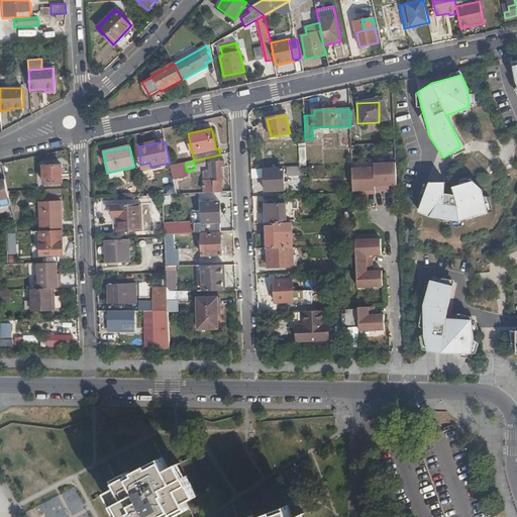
[(204,172),(205,194),(223,193),(222,167),(225,167),(224,162),(209,163),(209,172),(204,172)]
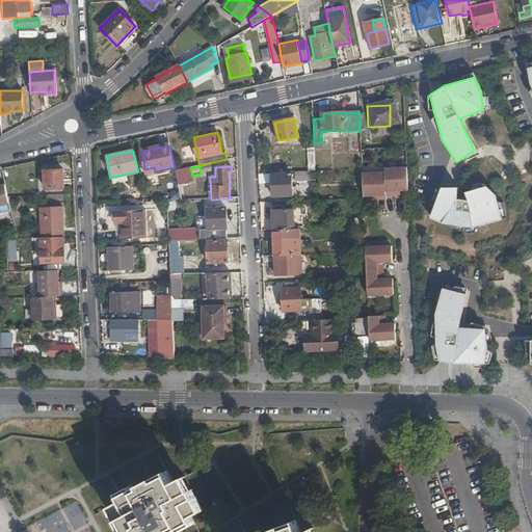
[(190,168),(176,171),(178,184),(193,182),(192,176),(190,168)]
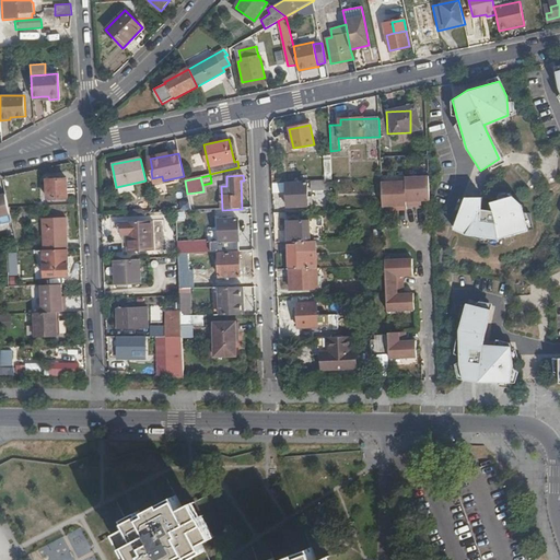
[(68,198),(67,179),(47,181),(47,199),(68,198)]
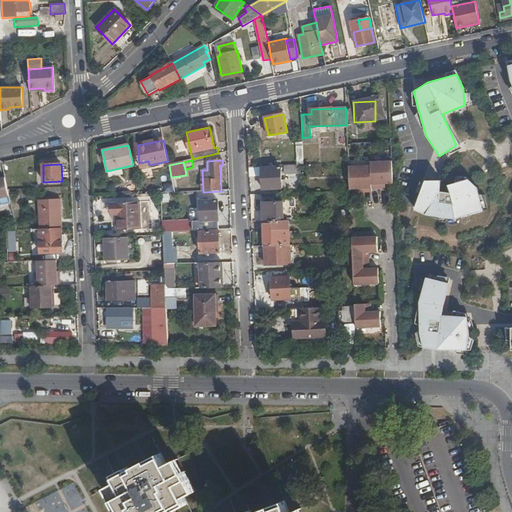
[(301,174),(301,164),(296,165),(284,165),(284,174),(301,174)]
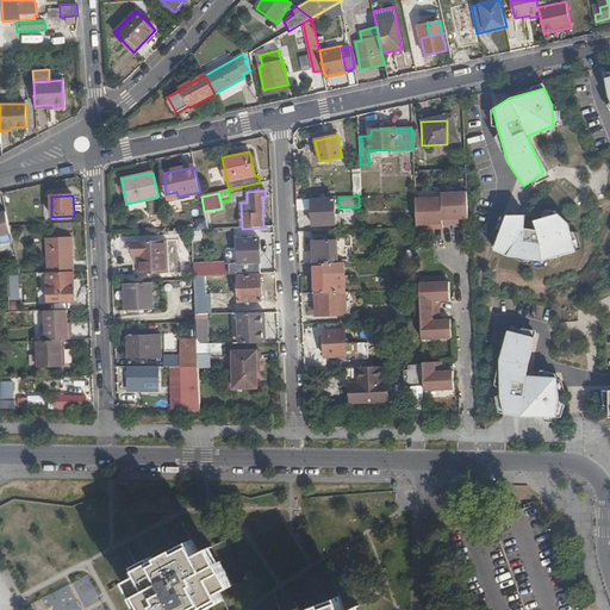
[(468,195),(442,197),(442,200),(443,223),(453,223),(453,218),(468,217),(468,195)]
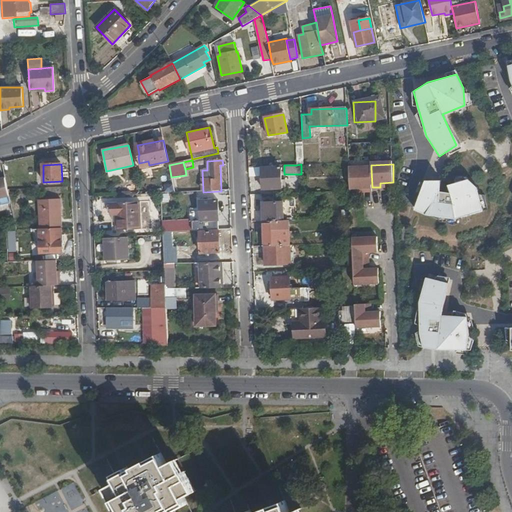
[(261,167),(249,167),(249,176),(261,176),(261,168),(261,167)]
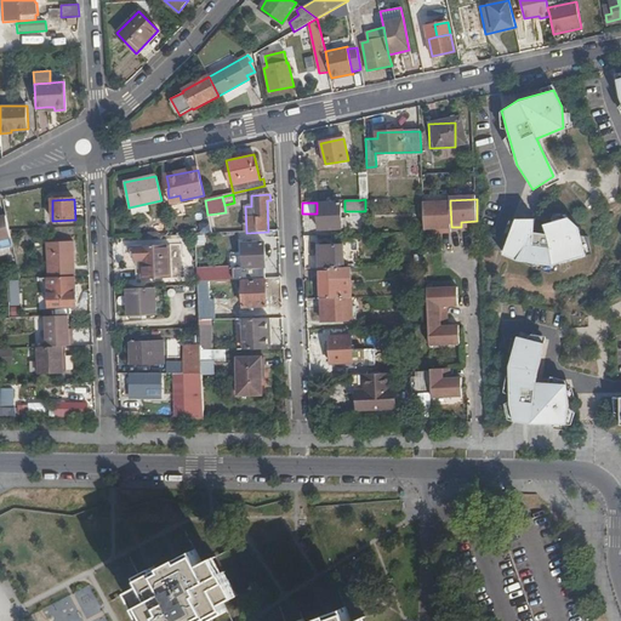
[(343,228),(342,203),(317,204),(317,214),(318,229),(343,228)]
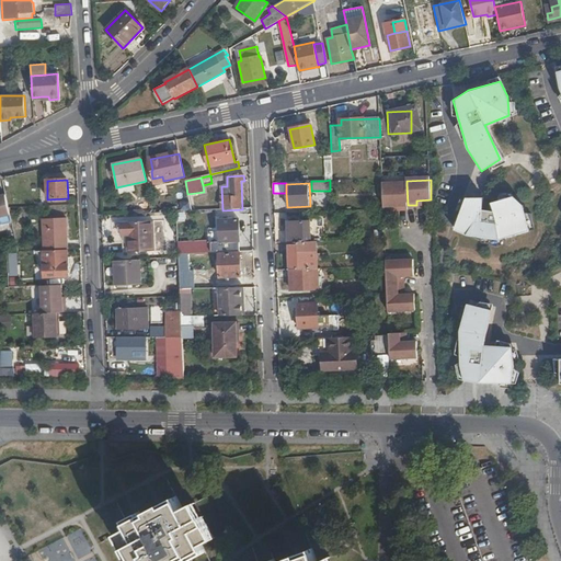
[(407,184),(382,185),(384,206),(399,205),(399,209),(408,209),(408,205),(407,184)]
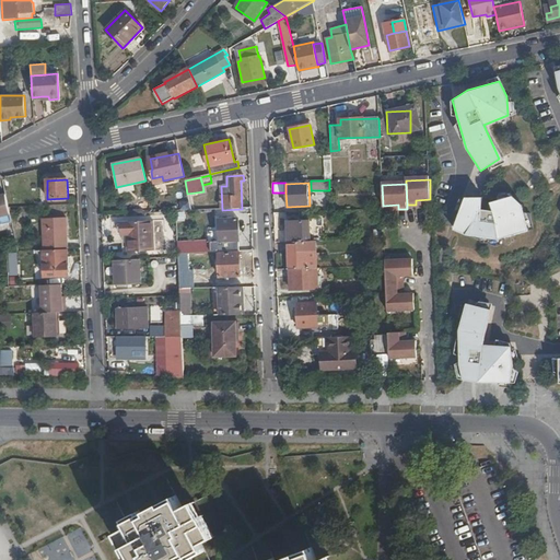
[(0,217),(11,214),(9,207),(7,195),(0,196),(0,217)]
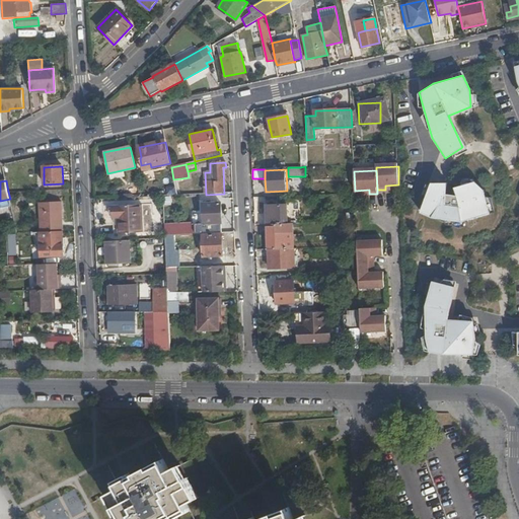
[(445,182),(429,182),(418,213),(430,217),(460,222),(489,214),(482,191),(473,181),(452,189),(455,197),(445,195),(445,182)]
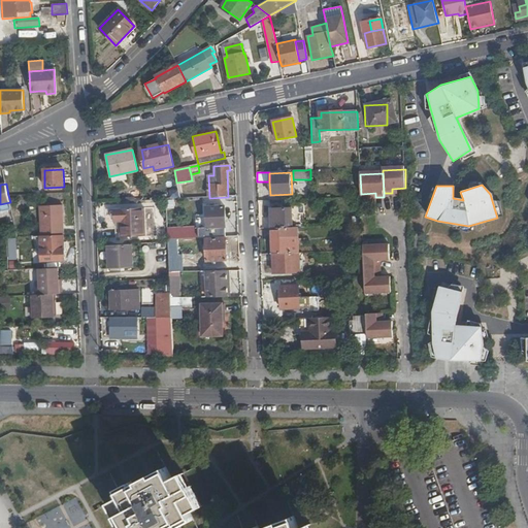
[(196,219),(196,228),(198,228),(207,228),(206,207),(210,207),(210,203),(202,203),(203,219),(196,219)]
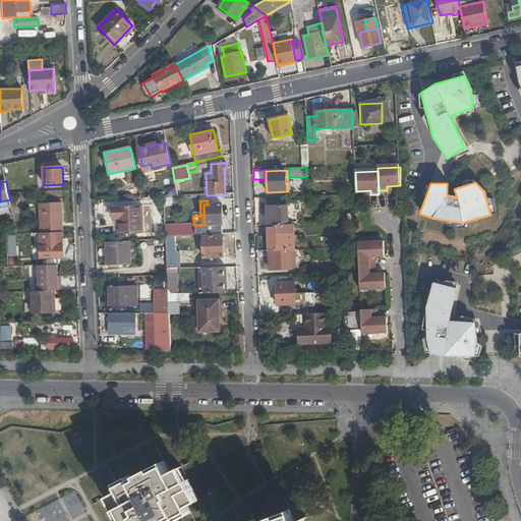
[(62,228),(61,204),(43,205),(44,220),(53,220),(53,228),(62,228)]
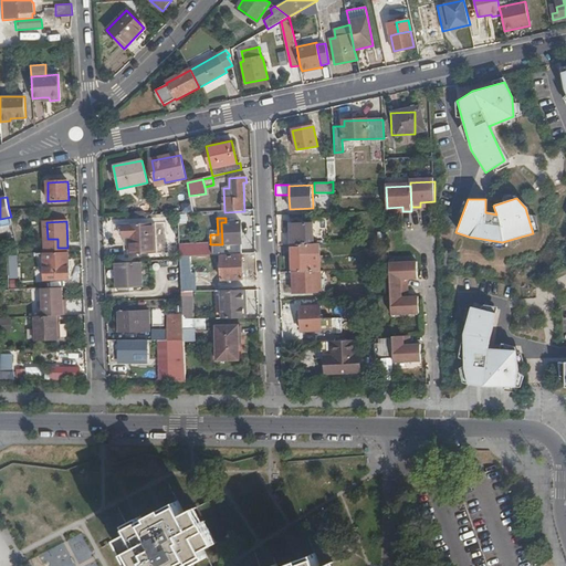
[(242,253),(241,221),(226,222),(221,222),(222,244),(212,244),(213,254),(242,253)]
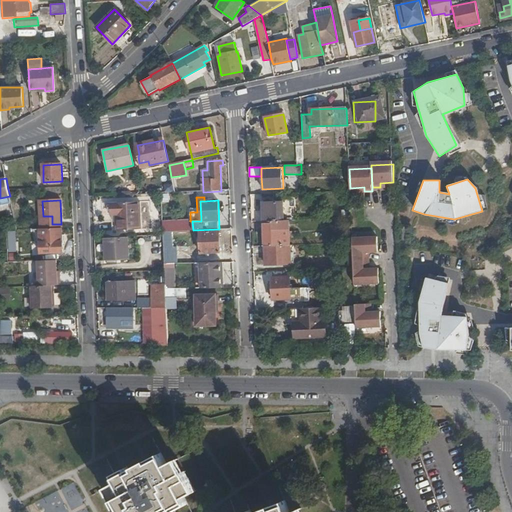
[(37,201),(39,229),(61,228),(61,224),(52,224),(52,216),(43,216),(42,201),(37,201)]
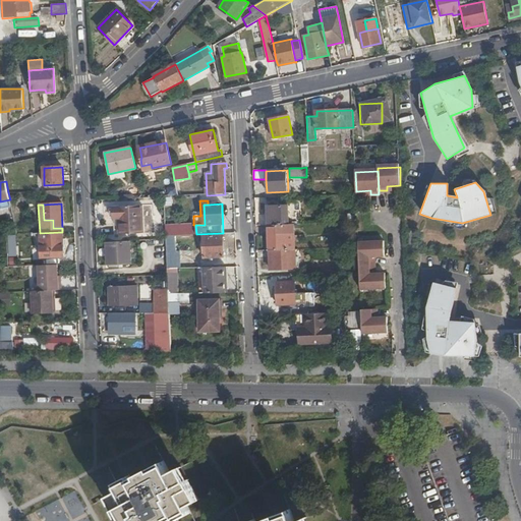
[(267,206),(268,225),(287,224),(287,216),(287,205),(267,206)]
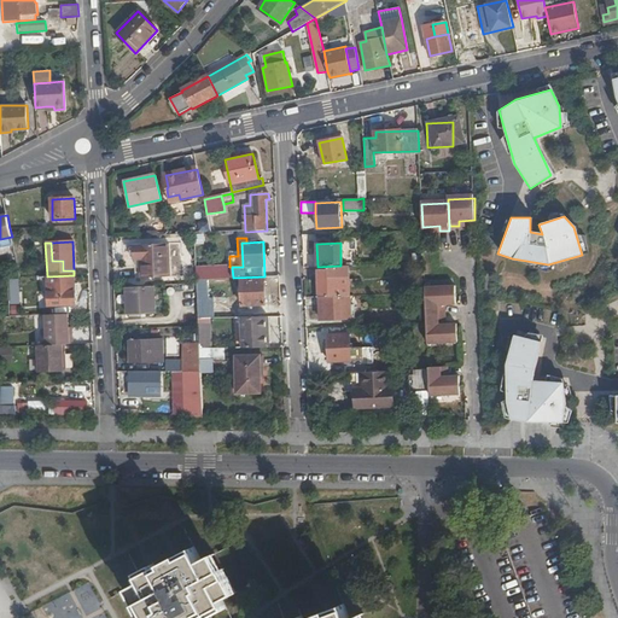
[(170,277),(169,244),(133,245),(133,261),(139,260),(140,278),(170,277)]
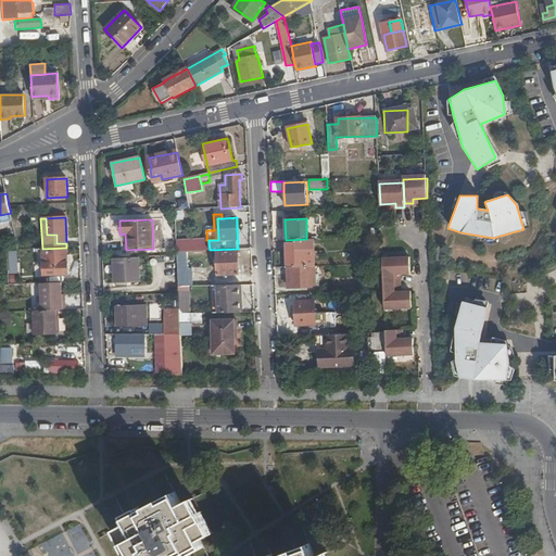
[(394,242),(395,226),(382,225),(382,242),(394,242)]
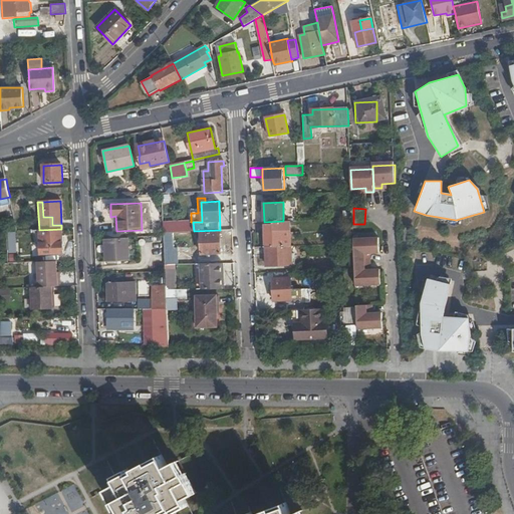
[(343,219),(352,218),(352,211),(343,211),(343,219)]
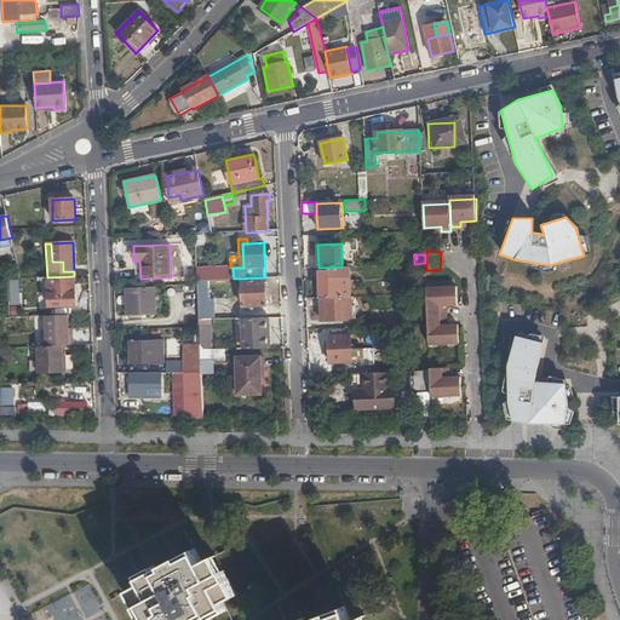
[(319,268),(320,298),(350,297),(349,267),(345,267),(342,267),(319,268)]
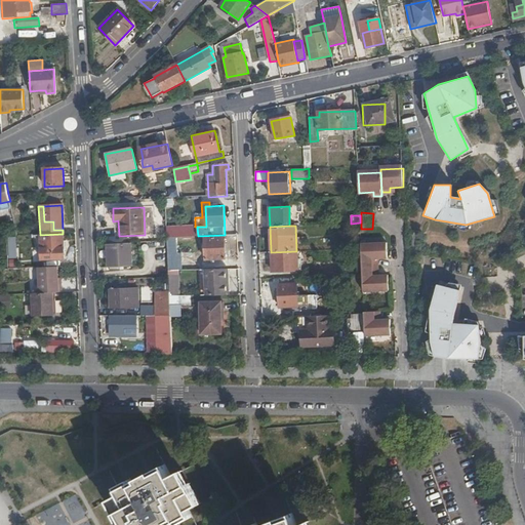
[(65,259),(65,234),(63,234),(40,235),(41,248),(41,260),(65,259)]
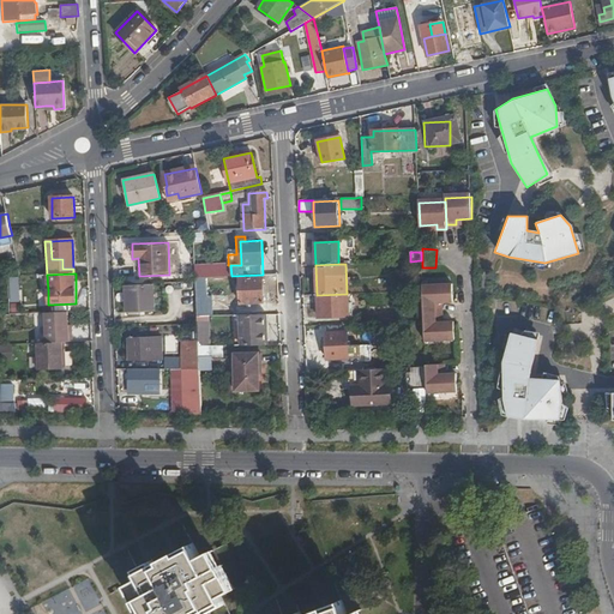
[(20,277),(11,277),(11,302),(22,302),(20,277)]
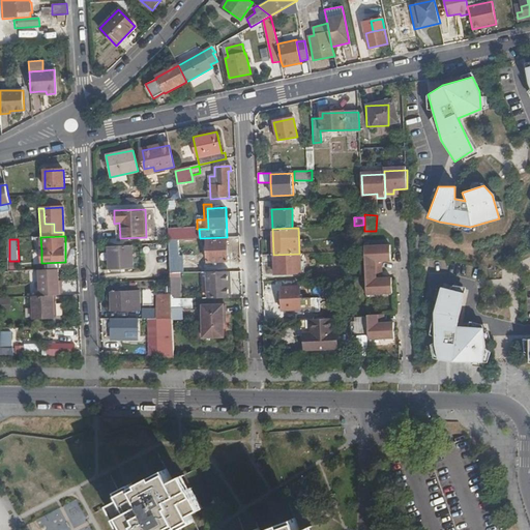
[(228,261),(228,239),(206,240),(207,262),(228,261)]
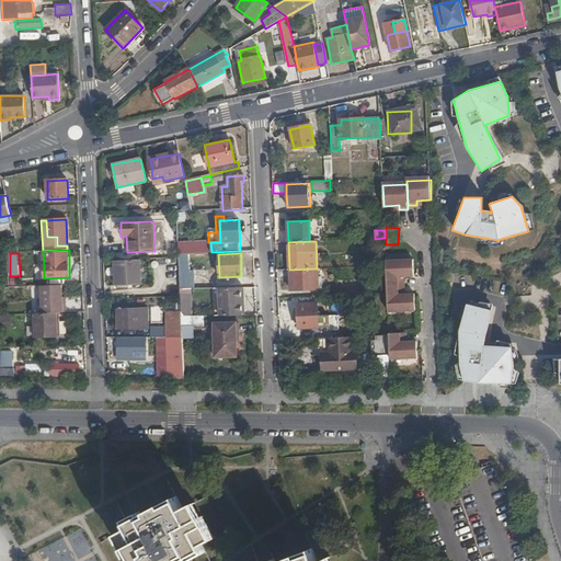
[(413,259),(386,260),(388,287),(402,286),(402,276),(414,275),(413,259)]
